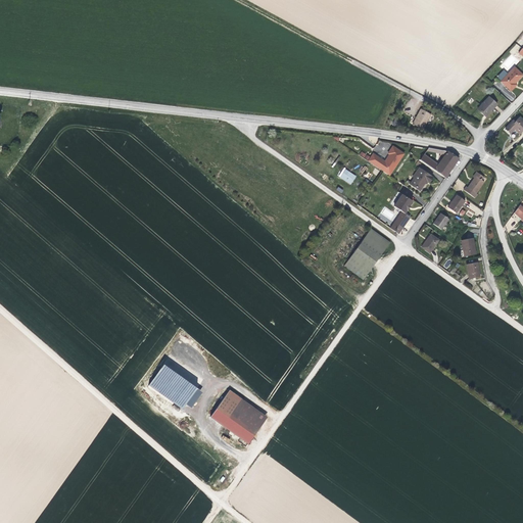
[(514,86),(517,83),(522,76),(522,74),(516,67),(503,82),(513,92),(516,88),(514,86)]
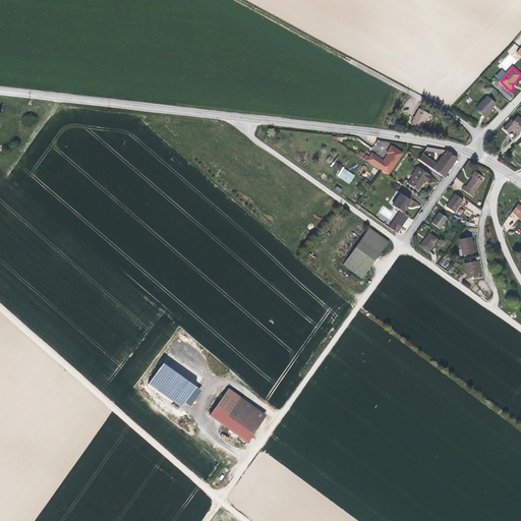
[(488,110),(489,112),(497,104),(488,96),(476,109),(483,115),(488,110)]
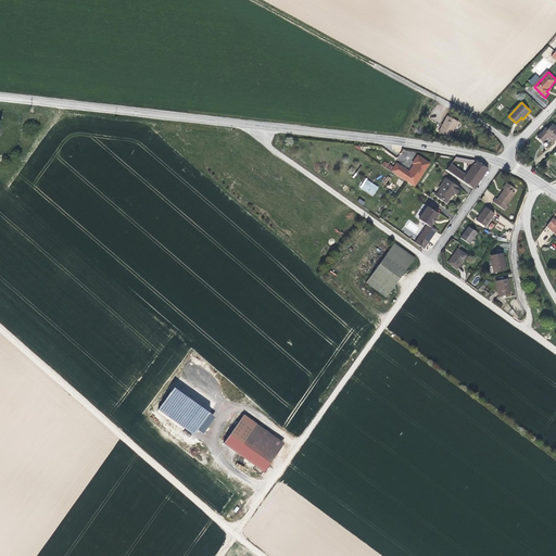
[(450,115),(440,131),(445,135),(450,137),(458,119),(454,117),(450,115)]
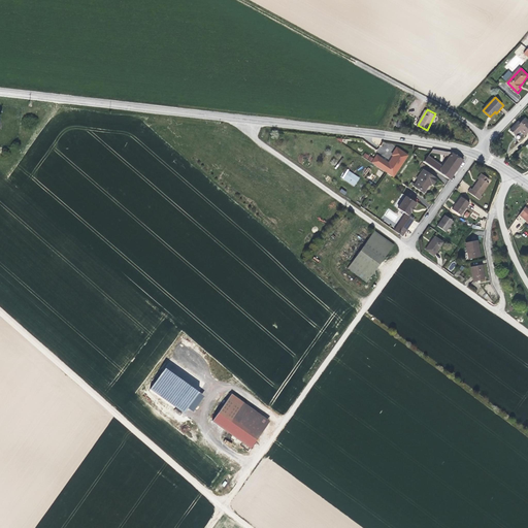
[(516,124),(508,132),(514,137),(518,132),(520,133),(523,136),(527,130),(527,123),(523,119),(518,126),(516,124)]
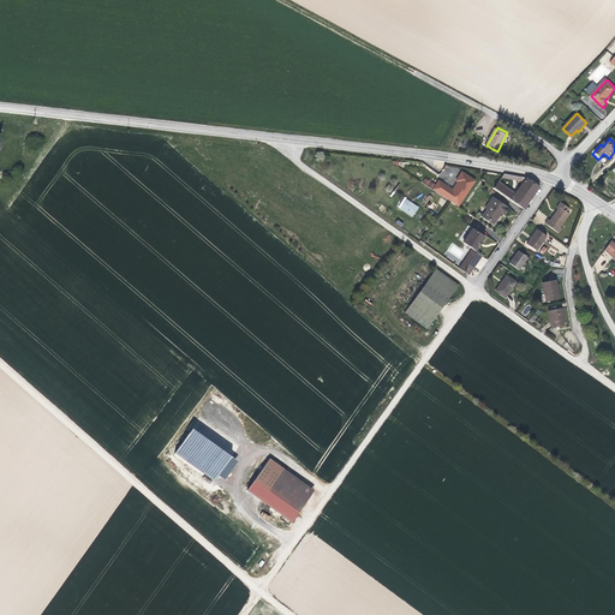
[(434,187),(458,206),(476,180),(463,172),(457,179),(459,181),(452,190),(439,180),(434,187)]
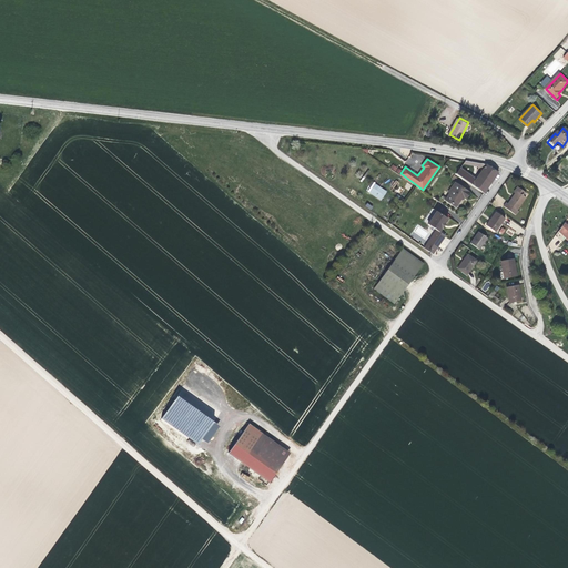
[(484,172),(488,166),(467,162),(463,168),(484,172)]
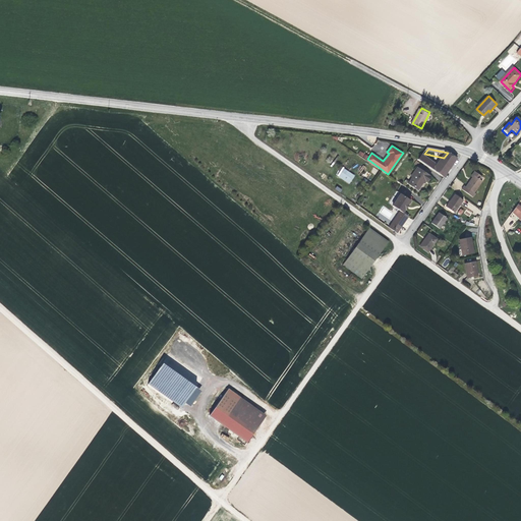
[(357,155),(366,160),(368,156),(360,151),(357,155)]
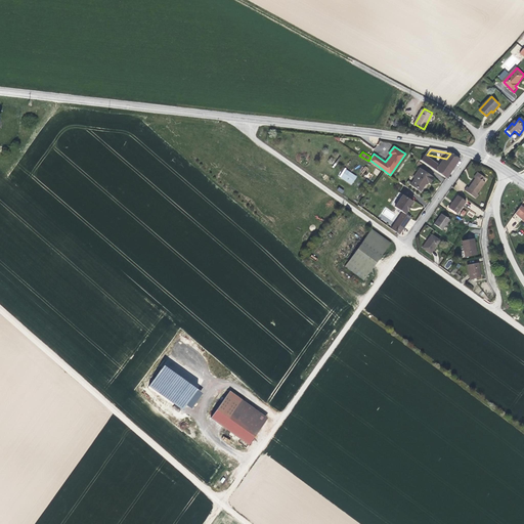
[(454,157),(450,154),(446,159),(439,168),(425,158),(421,163),(423,164),(445,180),(460,161),(454,157)]
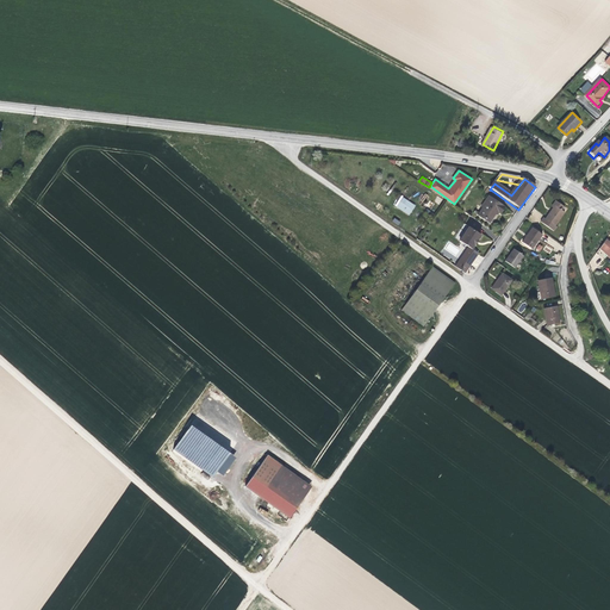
[(489,199),(481,209),(483,210),(478,217),(489,224),(493,217),(497,213),(499,216),(504,210),(489,199)]
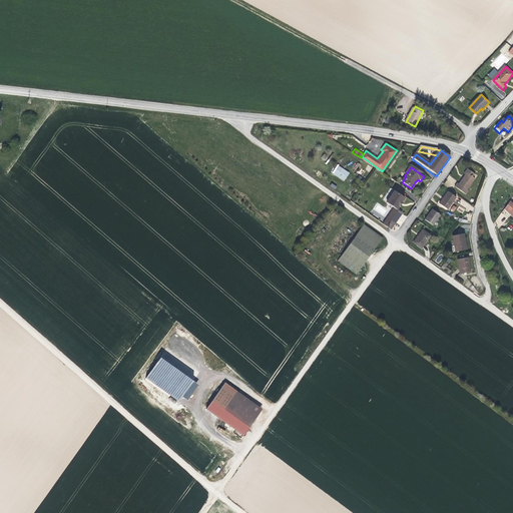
[(463,181),(456,190),(464,195),(472,184),(470,182),(472,179),(465,174),(463,177),(464,178),(463,181)]
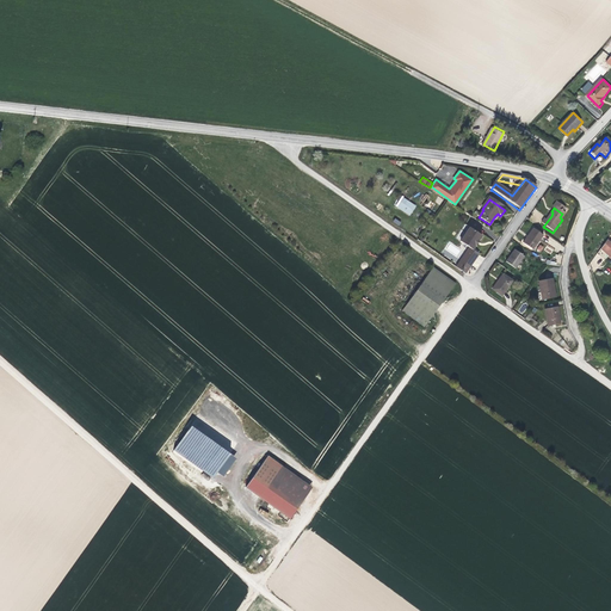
[(426,217),(414,209),(407,218),(420,227),(426,217)]
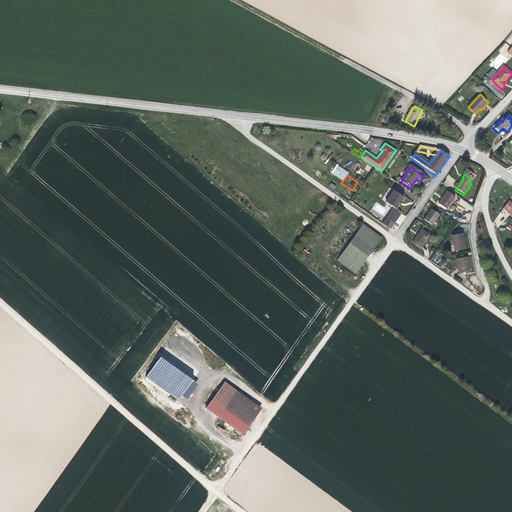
[(395,190),(387,202),(392,206),(396,209),(400,203),(404,197),(395,190)]
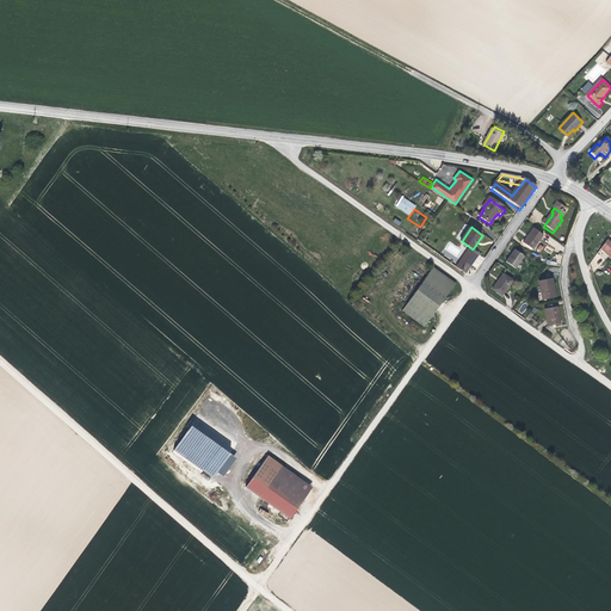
[(529,235),(524,242),(534,250),(543,235),(534,228),(529,235)]
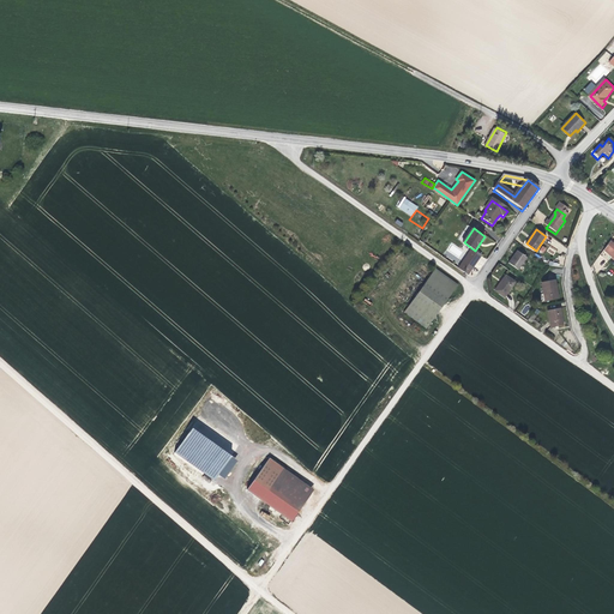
[(613,244),(611,242),(603,252),(613,259),(613,244)]
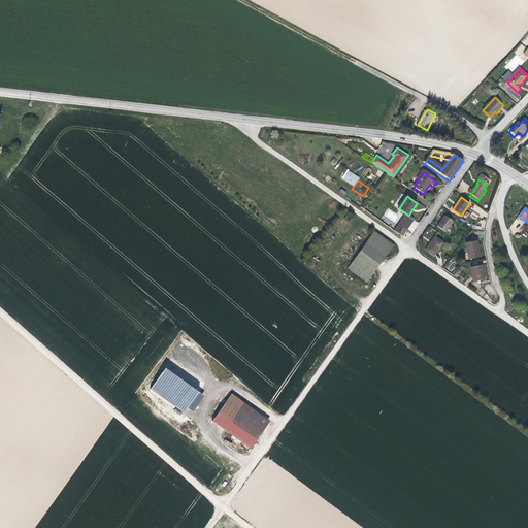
[(409,227),(415,220),(410,217),(408,216),(404,212),(393,230),(403,237),(407,230),(409,227)]
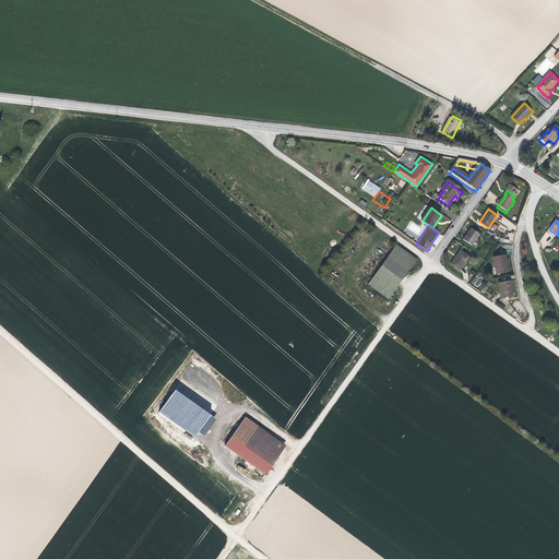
[(478,234),(471,228),(468,232),(463,239),(471,245),(478,234)]
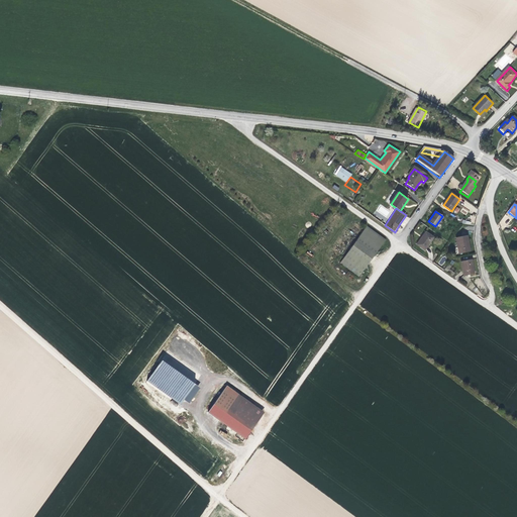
[(433,238),(425,232),(420,239),(417,244),(425,249),(433,238)]
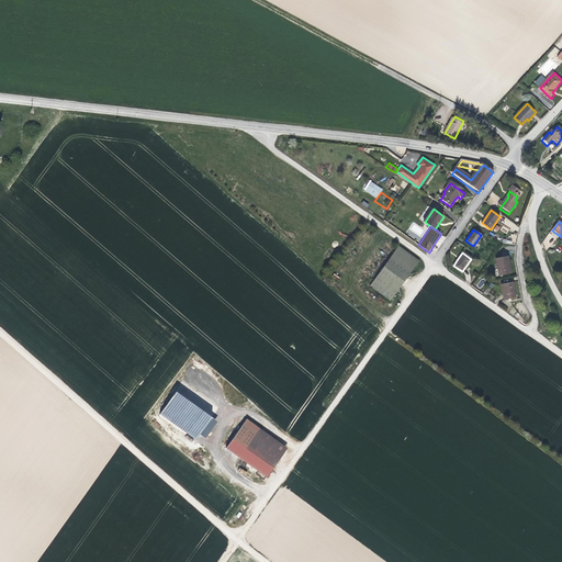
[(394,257),(372,287),(393,302),(414,271),(394,257)]
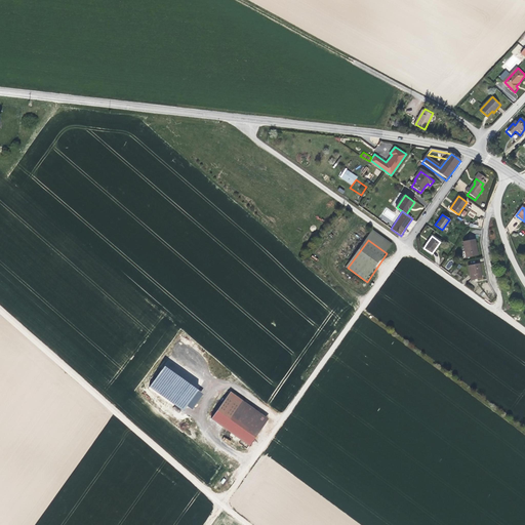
[(475,240),(462,242),(466,257),(477,255),(476,248),(477,248),(475,240)]
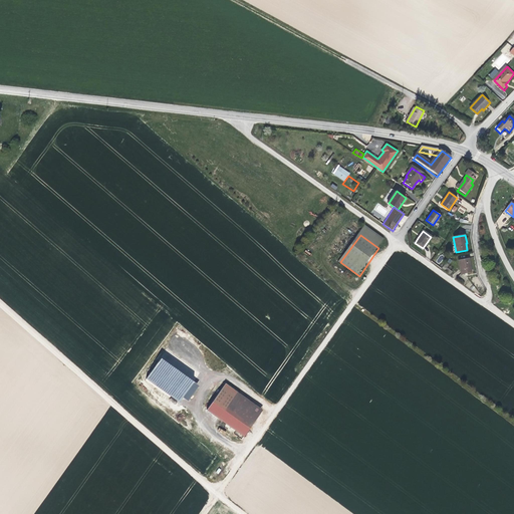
[(469,259),(459,260),(462,274),(472,272),(470,265),(469,259)]
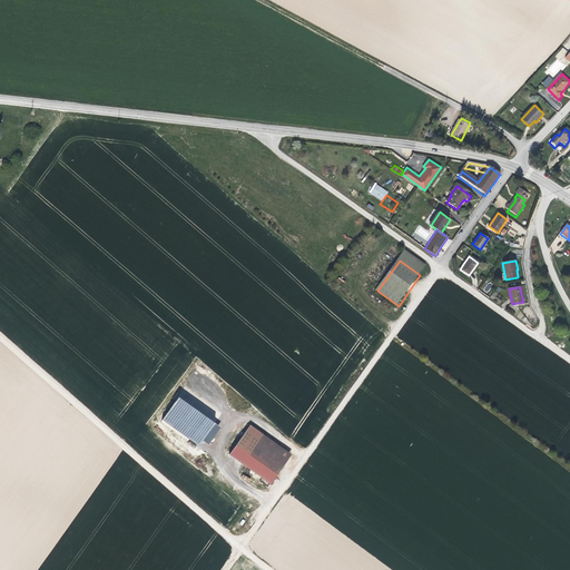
[(498,293),(494,291),(490,296),(500,304),(502,301),(495,297),(498,293)]
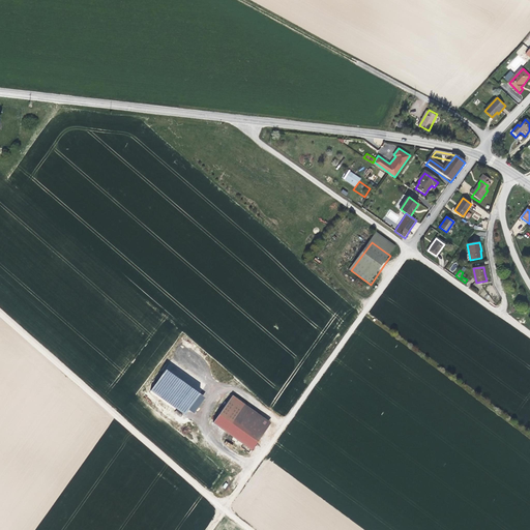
[(200,393),(167,370),(151,390),(184,414),(189,410),(194,413),(205,398),(200,393)]
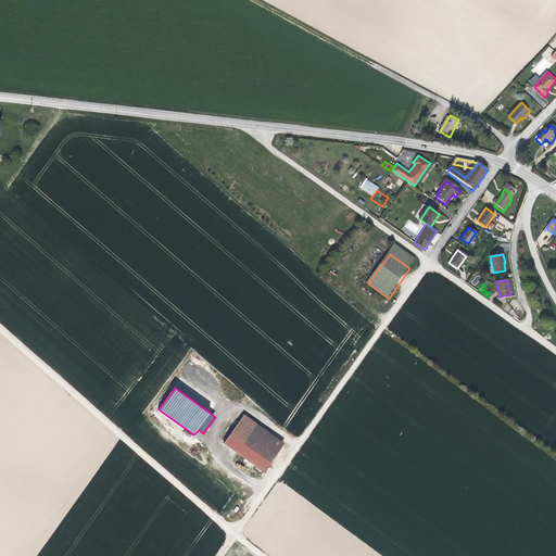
[(243,415),(224,442),(264,471),(283,443),(243,415)]
